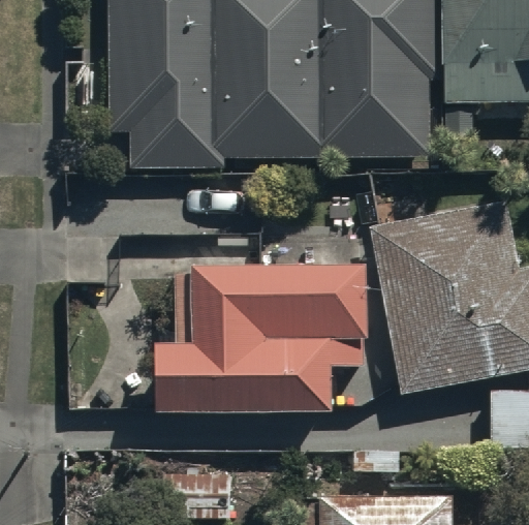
[(129,134),(130,170),(226,170),(226,155),(428,153),(428,82),(437,82),(436,0),(110,0),(111,134),(129,134)]
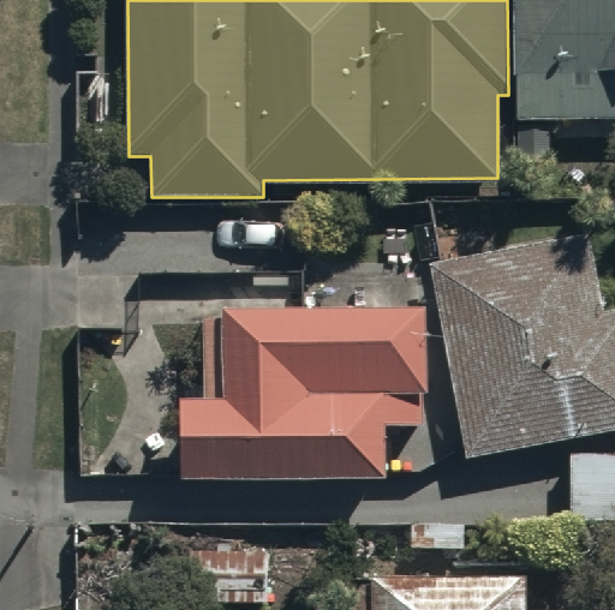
[(614,0),(512,0),(513,77),(519,77),(519,119),(614,118),(614,0)]
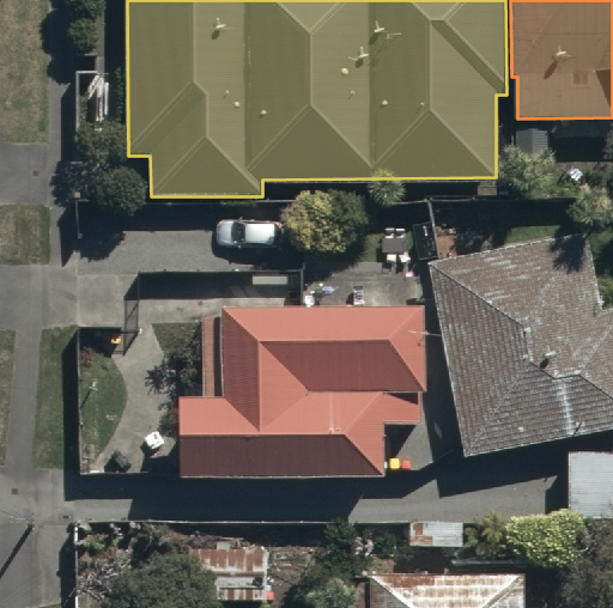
[(612,233),(612,228),(425,265),(465,462),(612,432),(612,233)]
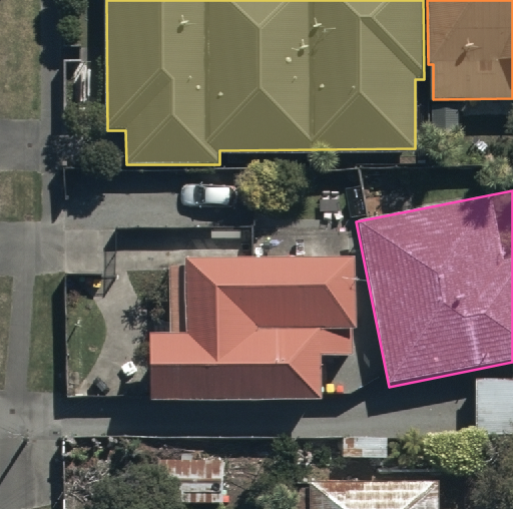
[(356,257),(187,256),(187,335),(150,335),(150,397),(320,397),(320,355),(356,356),(356,257)]
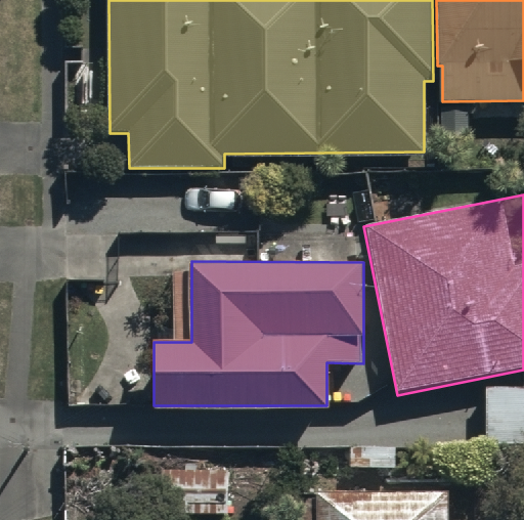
[(523,448),(523,385),(486,386),(487,448),(523,448)]
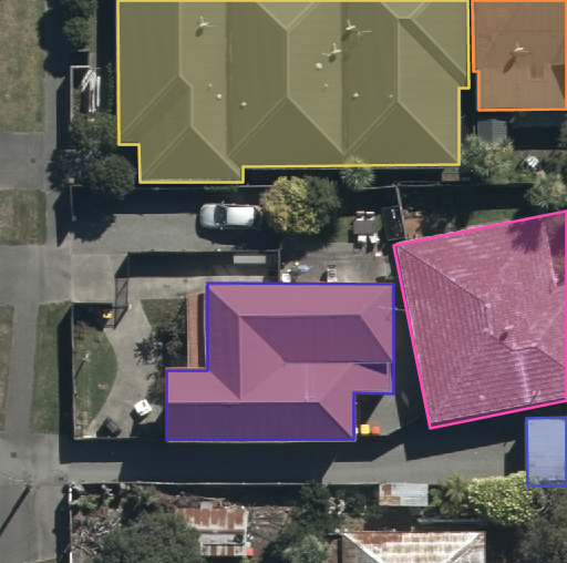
[(484,562),(485,532),(351,532),(351,562),(484,562)]
